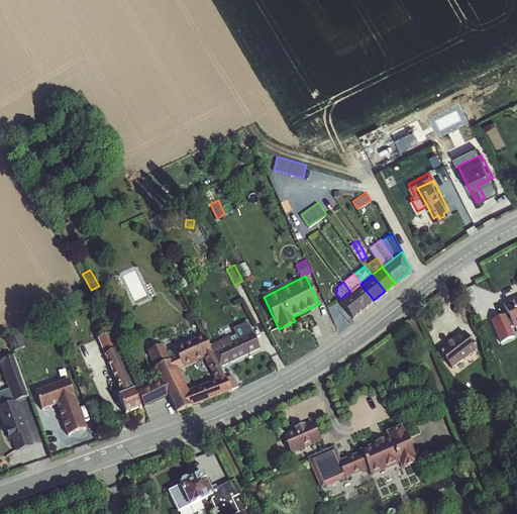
[(350,292),(364,308),(374,300),(360,284),(350,292)]
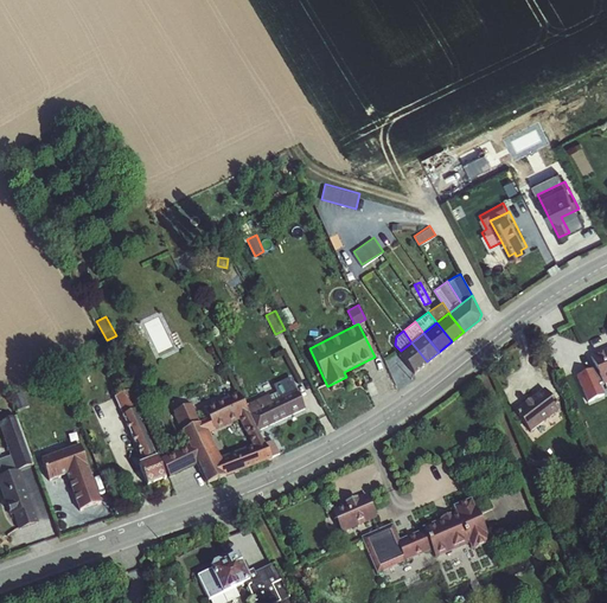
[(411,342),(401,351),(398,352),(414,371),(427,361),(411,342)]
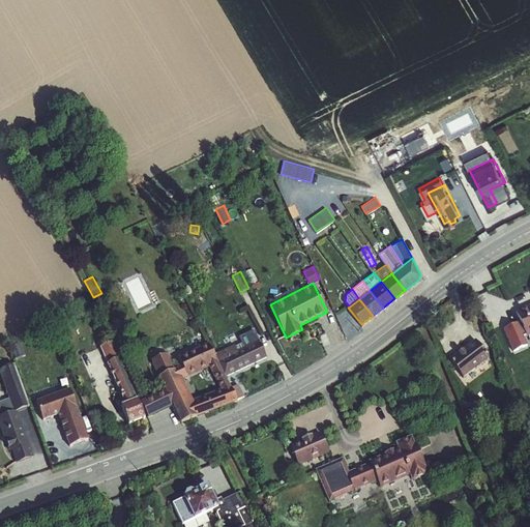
[(529,301),(516,309),(526,333),(529,331),(529,301)]
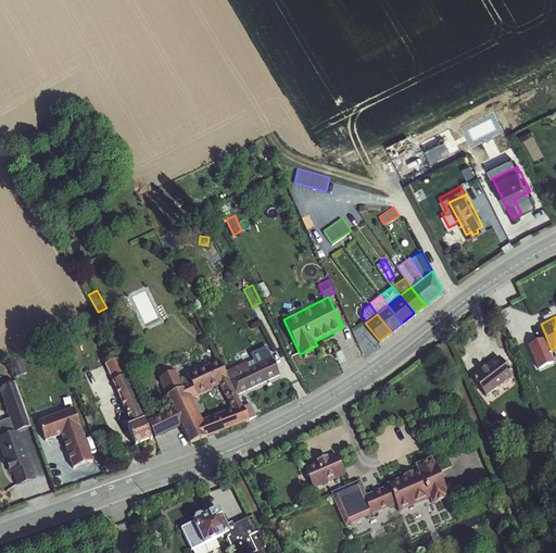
[(113,359),(118,355),(109,334),(102,336),(113,359)]
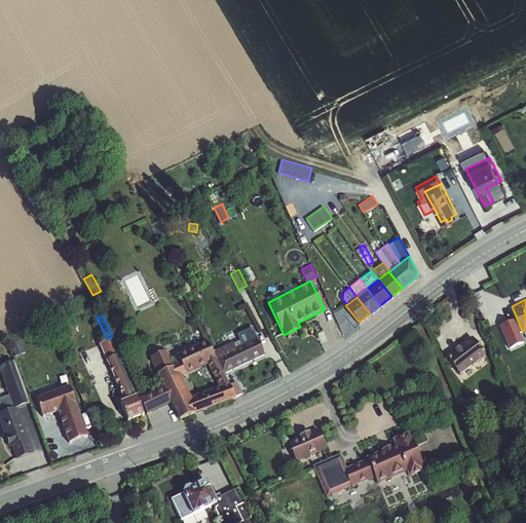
[(239,338),(254,331),(253,325),(236,332),(239,338)]
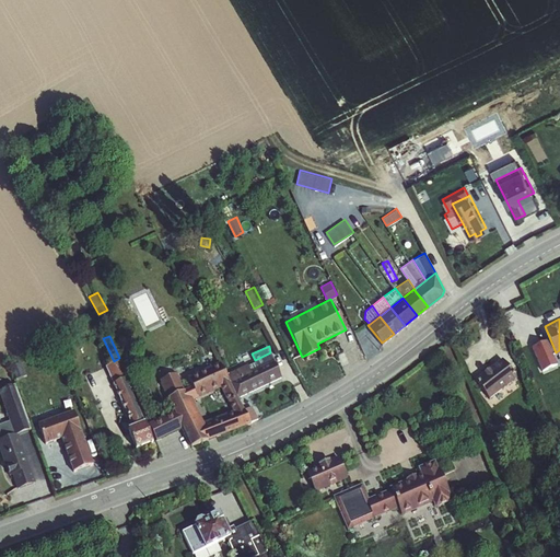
[(251,369),(272,358),(270,352),(255,360),(248,363),(251,369)]
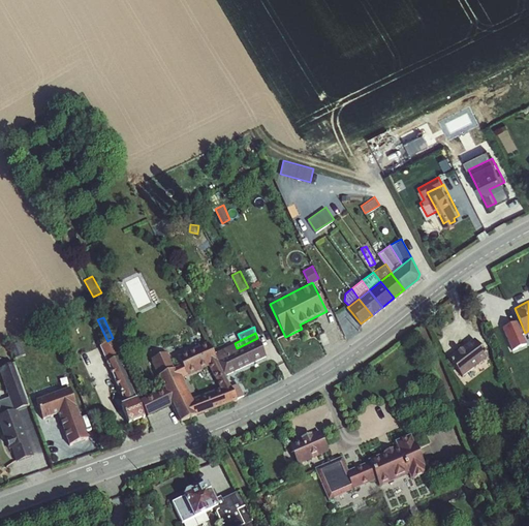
[(473,337),(447,357),(462,375),(488,354),(473,337)]
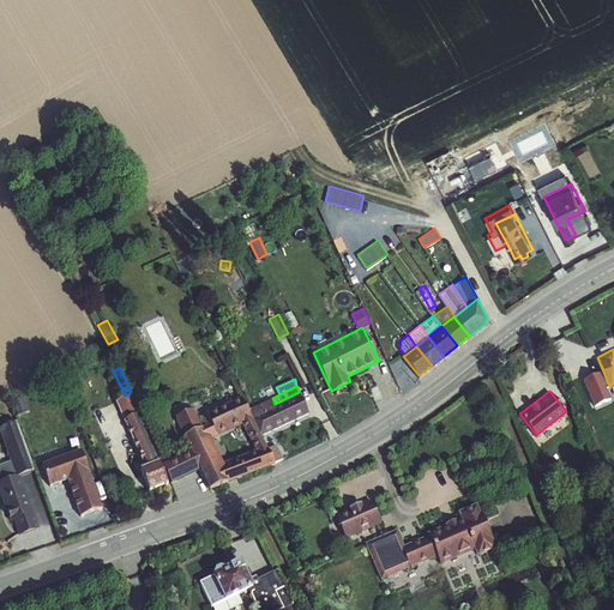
[(131,392),(125,396),(115,399),(124,418),(145,465),(158,460),(142,423),(144,422),(139,410),(131,392)]
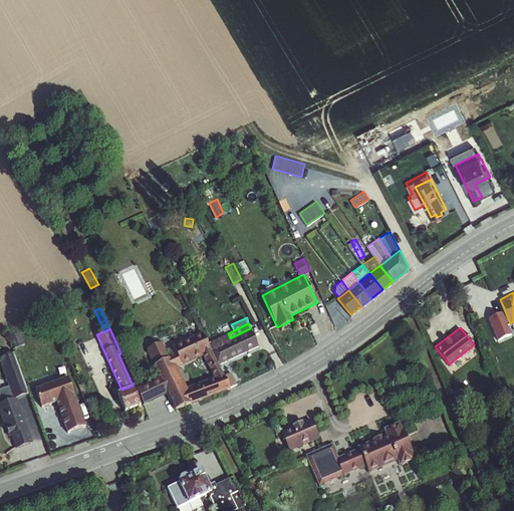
[(207,341),(218,363),(259,344),(250,328),(230,338),(228,333),(227,332),(207,341)]
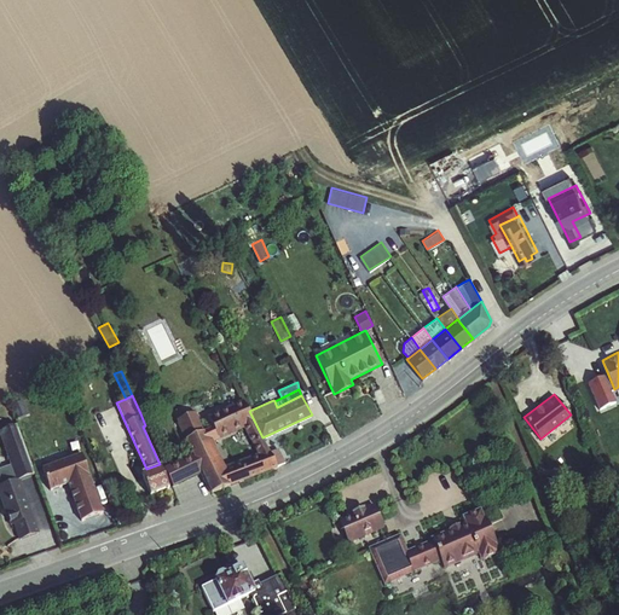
[(207,415),(212,425),(203,429),(185,437),(192,452),(201,471),(210,491),(277,465),(277,464),(270,451),(262,437),(249,411),(243,398),(207,415)]
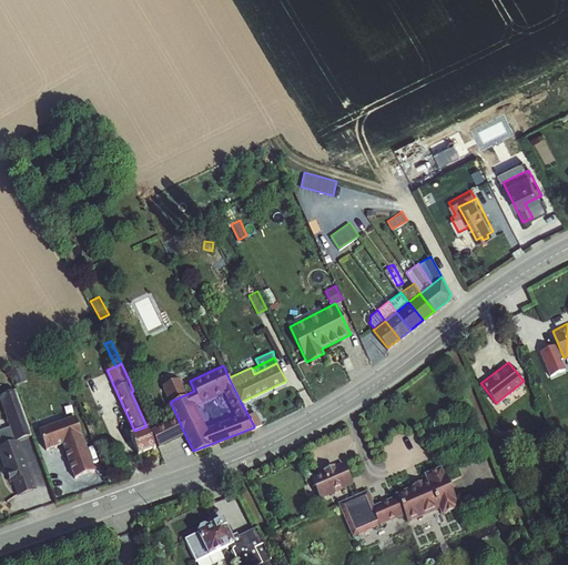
[(170,402),(186,394),(179,376),(162,384),(170,402)]
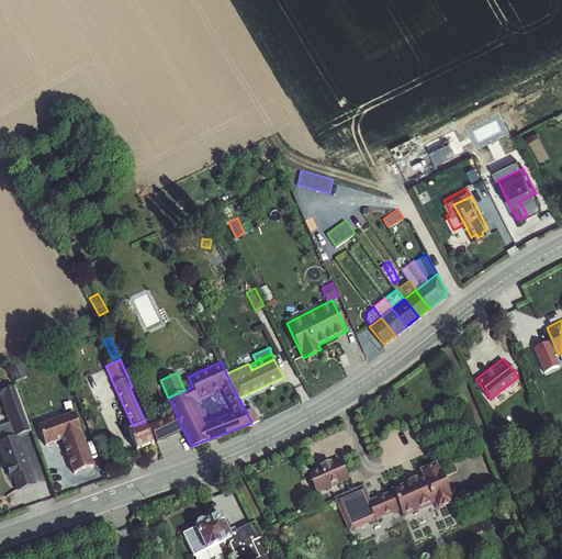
[(0,394),(10,421),(0,423),(0,450),(9,476),(12,474),(17,489),(35,482),(19,434),(31,429),(14,384),(0,389),(0,394)]
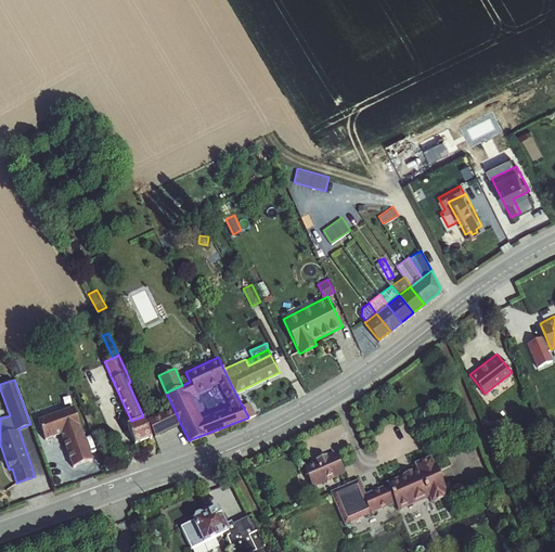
[(242,405),(248,416),(256,413),(249,401),(242,405)]
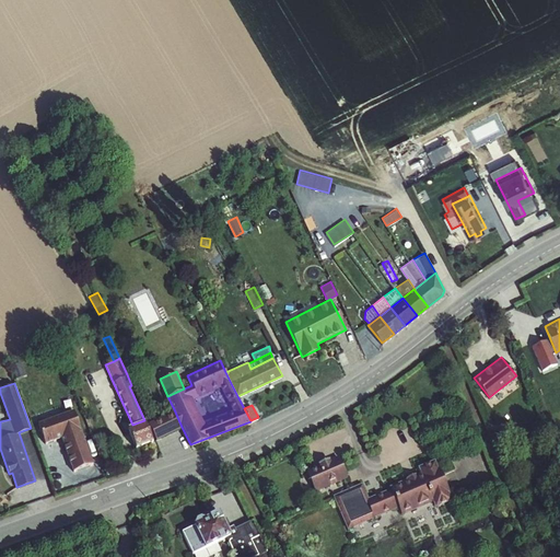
[(74,408),(38,421),(46,442),(62,437),(74,470),(93,462),(74,408)]
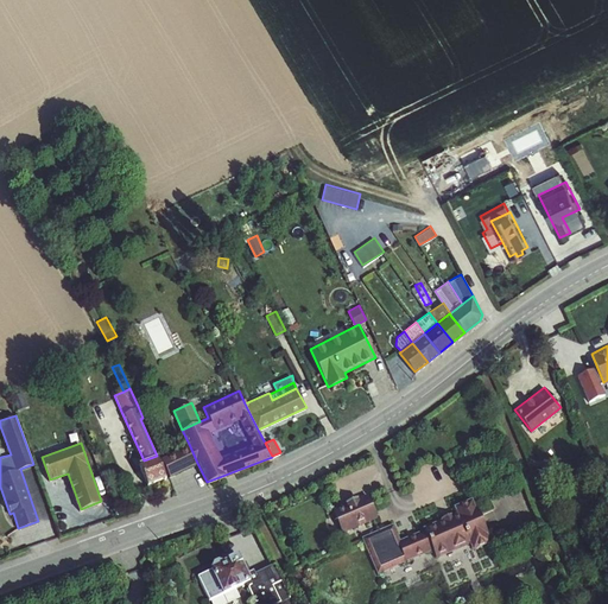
[(189,444),(162,456),(169,474),(197,463),(189,444)]
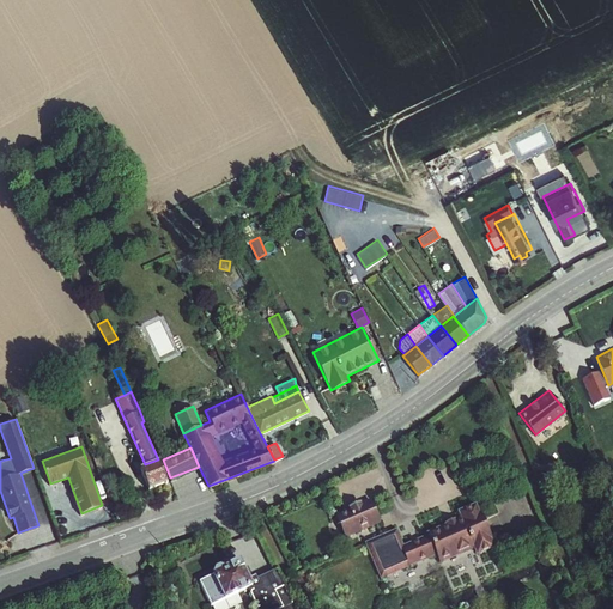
[(158,460),(145,464),(140,467),(150,489),(168,482),(158,460)]
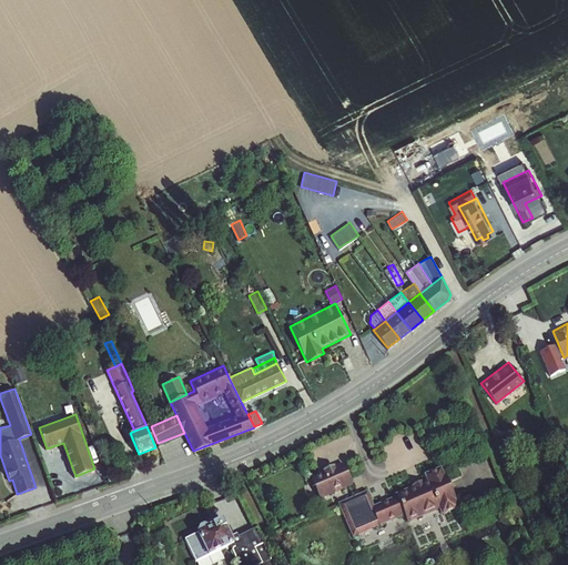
[(343,461),(310,475),(320,497),(353,483),(343,461)]
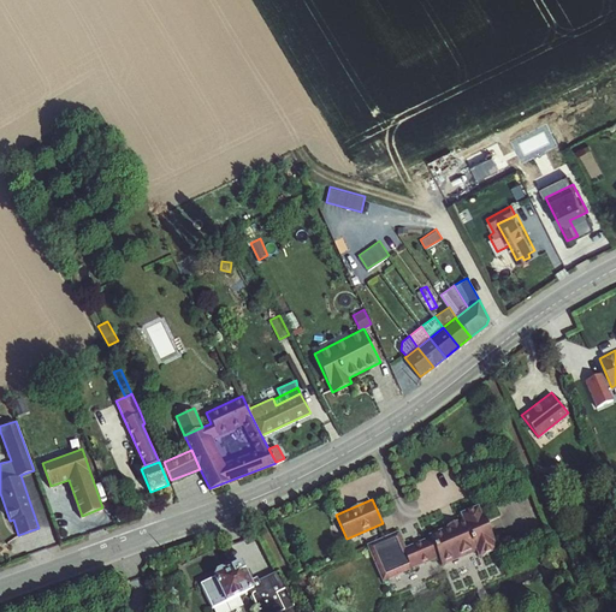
[(398,529),(366,542),(383,580),(438,556),(442,564),(475,550),(479,556),(497,548),(493,541),(495,541),(481,511),(478,504),(458,511),(462,518),(427,533),(430,535),(404,545),(398,529)]
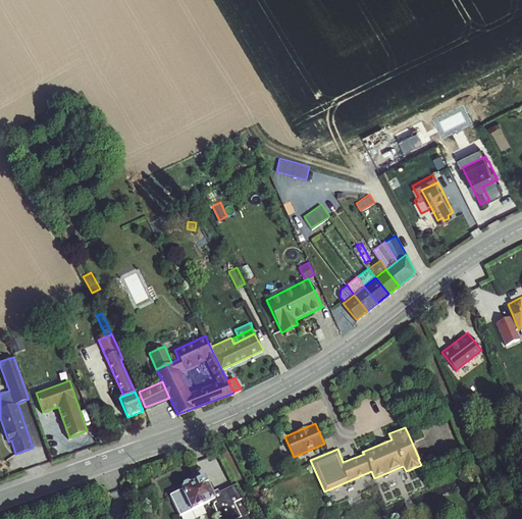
[(180,488),(191,509),(191,510),(211,501),(218,517),(219,517),(220,518),(233,518),(249,512),(242,498),(235,483),(218,490),(217,488),(212,490),(205,475),(191,481),(187,480),(184,482),(181,486),(179,487),(180,488)]
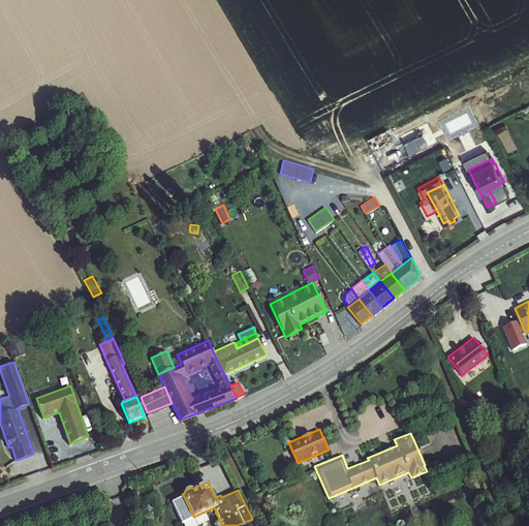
[(193,516),(183,495),(172,500),(182,521),(193,516)]
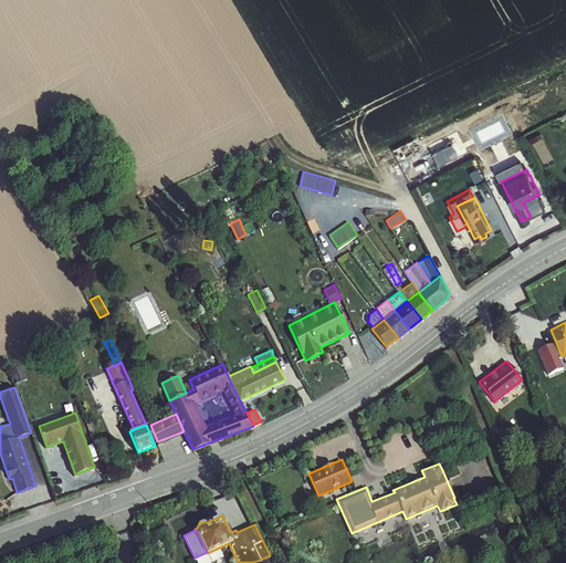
[(220,546),(207,553),(207,552),(195,558),(197,562),(207,562),(224,555),(220,546)]
